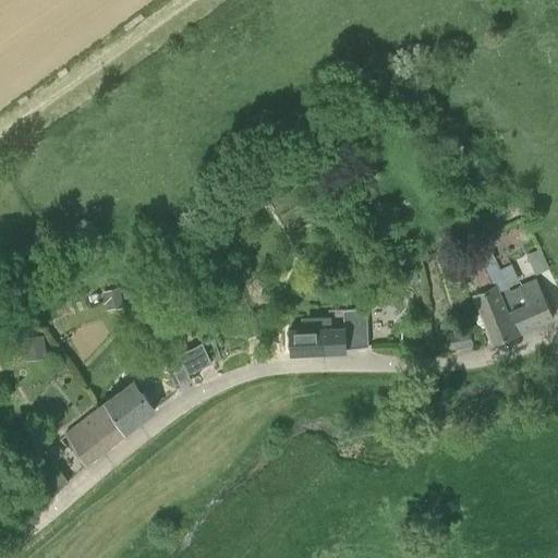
[(263,172),(267,180),(277,173),(273,166),(263,172)]
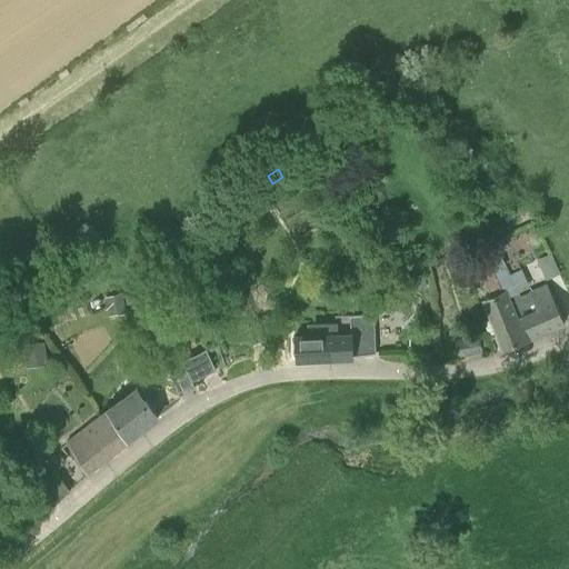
[(486,243),(490,255),(503,249),(499,238),(486,243)]
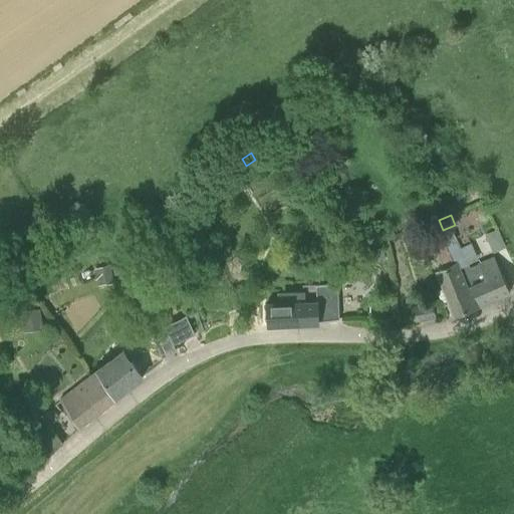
[(452,229),(442,233),(447,244),(457,240),(452,229)]
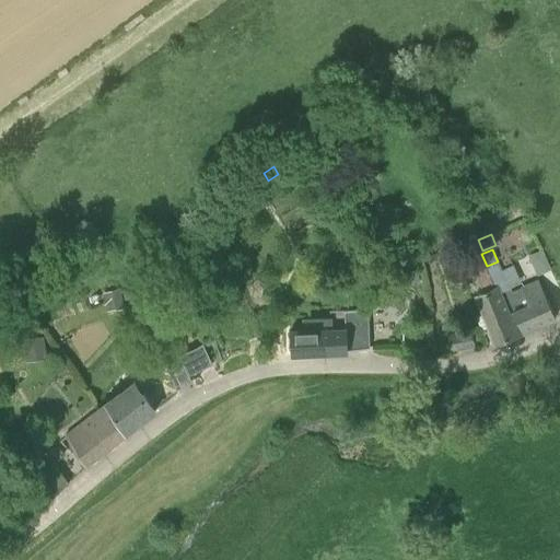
[(498,271),(502,282),(505,289),(521,281),(514,264),(498,271)]
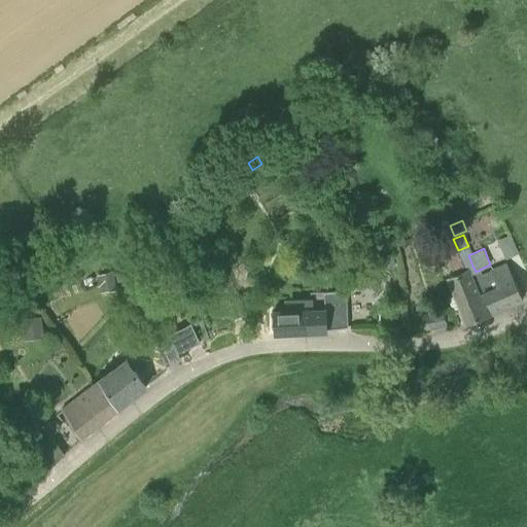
[(392,252),(380,255),(382,268),(394,265),(392,252)]
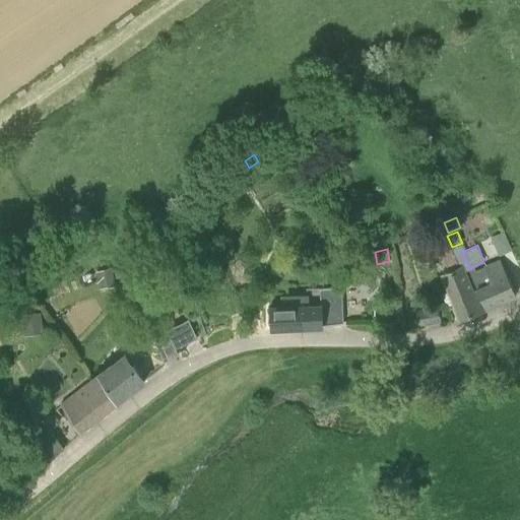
[(517,296),(509,277),(501,258),(484,264),(491,280),(476,286),(477,288),(486,309),(517,296)]
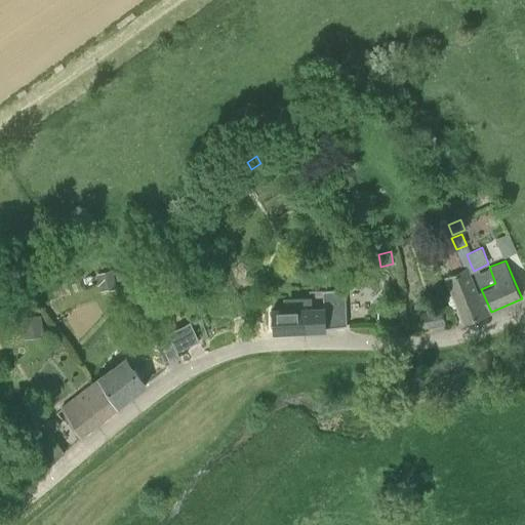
[(466,321),(491,312),(482,291),(479,293),(470,272),(474,271),(471,265),(446,276),(466,321)]
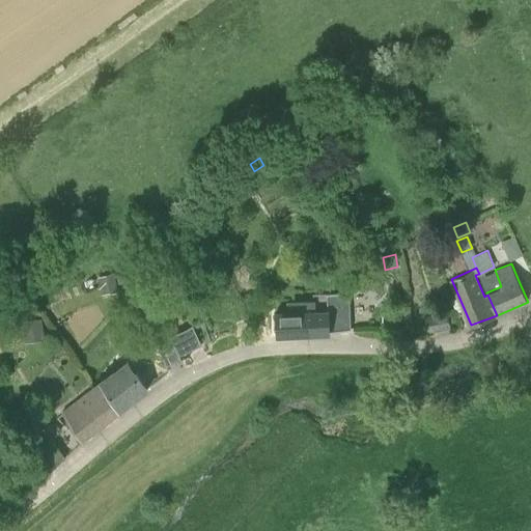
[(112,274),(96,278),(102,294),(116,289),(112,274)]
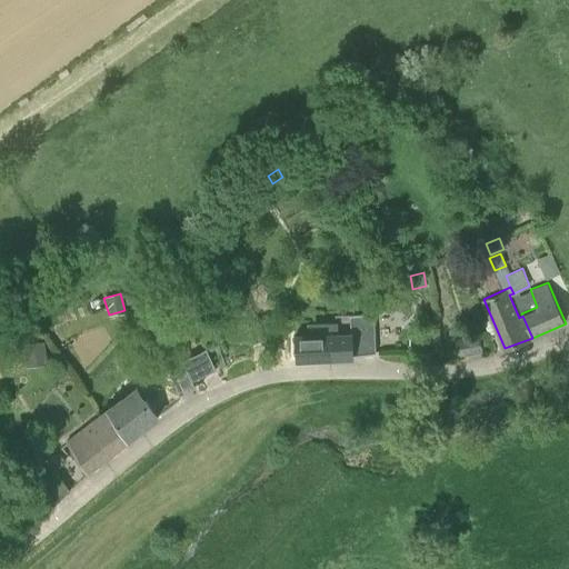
[(309,335),(295,336),(296,358),(376,353),(373,313),(350,315),(350,316),(336,316),(336,323),(308,325),(309,335)]
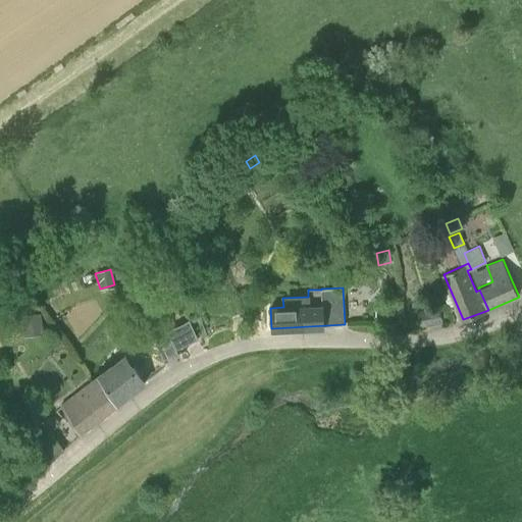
[(418,309),(420,324),(440,322),(438,306),(418,309)]
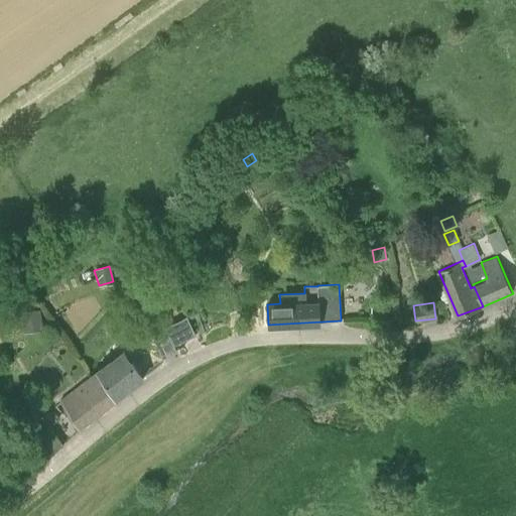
[(23,329),(42,326),(40,309),(20,312),(23,329)]
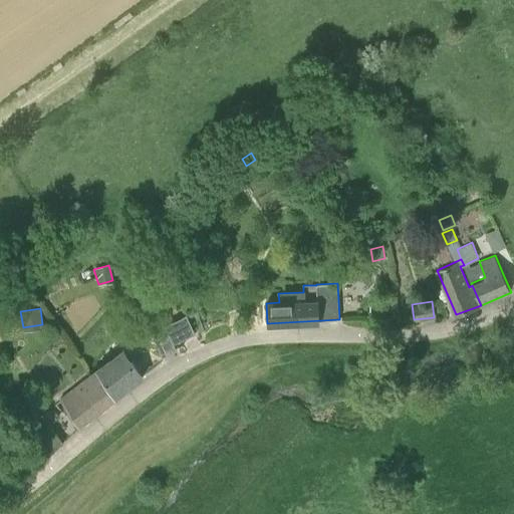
[(172,344),(178,341),(194,334),(185,317),(164,326),(172,344)]
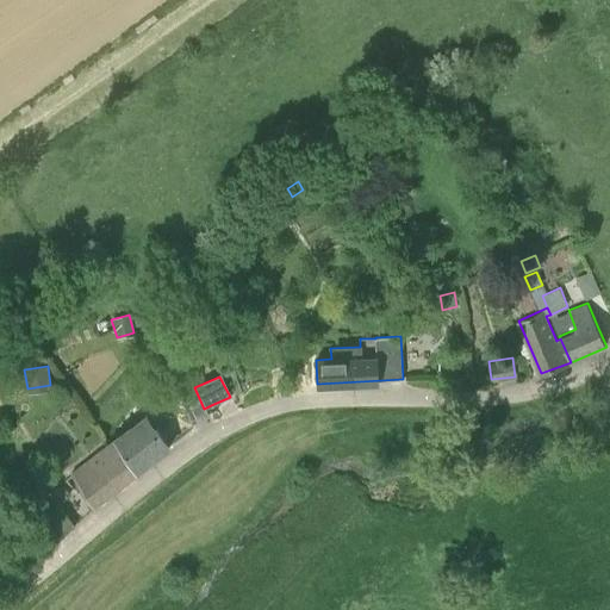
[(191,381),(168,391),(156,397),(161,406),(173,402),(172,399),(180,396),(192,421),(206,412),(204,409),(194,387),(191,381)]
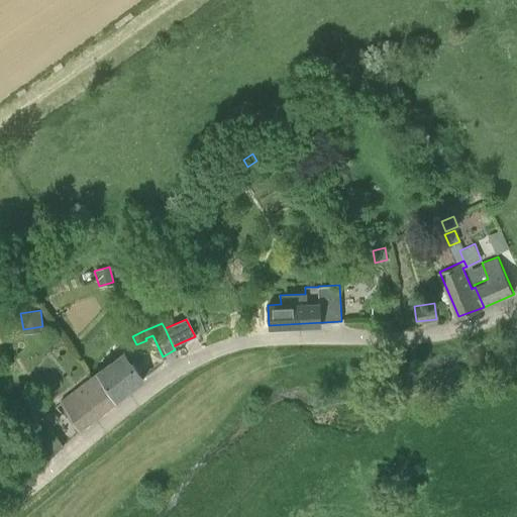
[(143,379),(131,364),(123,352),(96,374),(116,400),(143,379)]
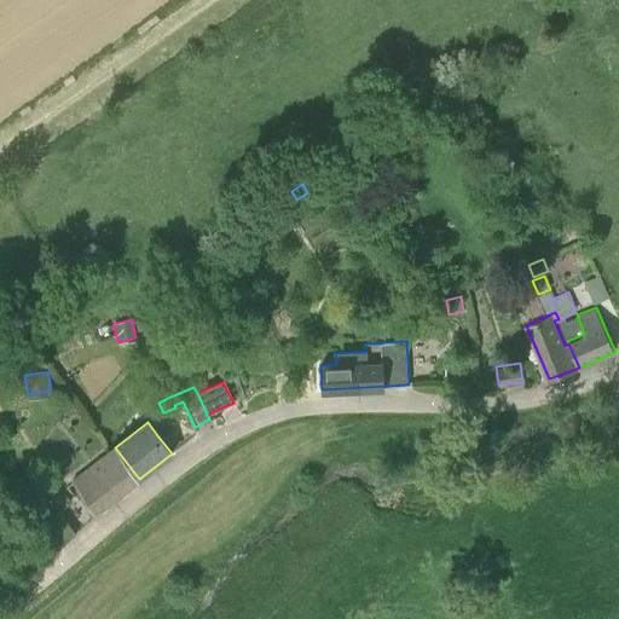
[(96,513),(139,479),(115,447),(71,481),(96,513)]
